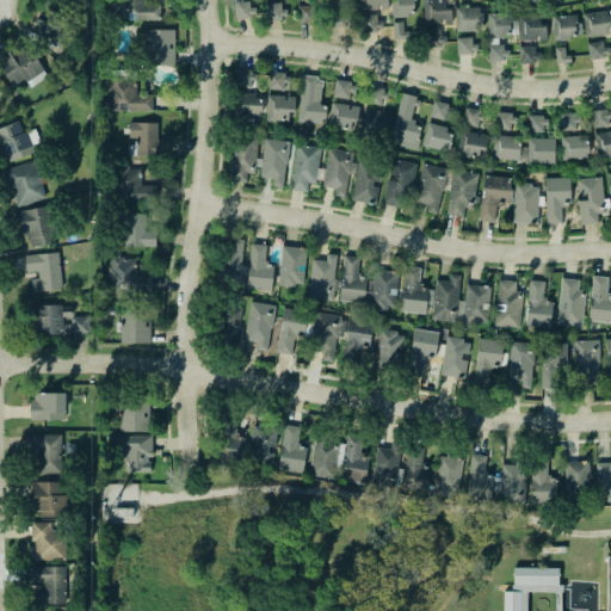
[(233,0),(234,18),(253,17),(253,0),(242,1),(242,0),(233,0)]
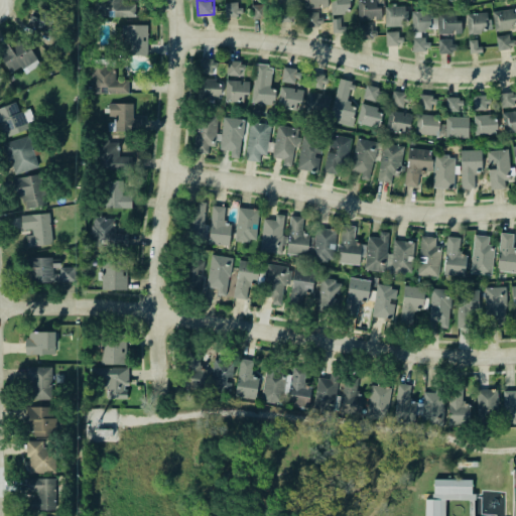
[(298,0),(277,0),(277,19),(298,20),(298,0)]
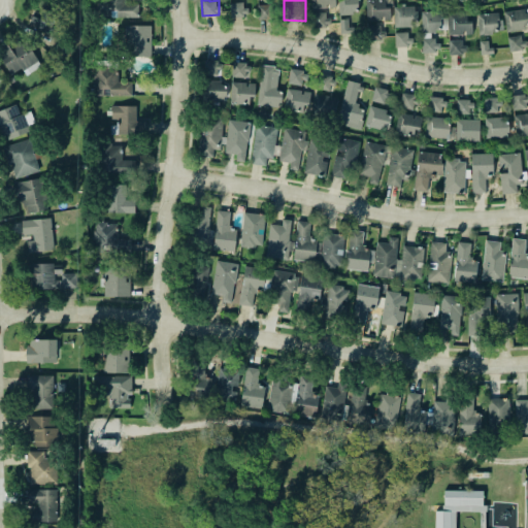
[(334,8),(334,0),(316,0),(316,7),(334,8)]
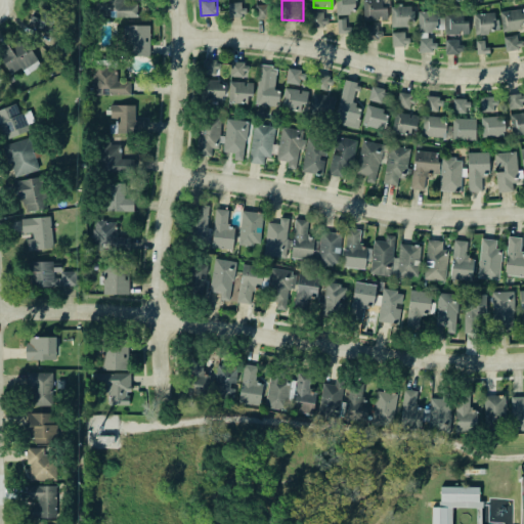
[(336,0),(337,13),(357,12),(356,0),(336,0)]
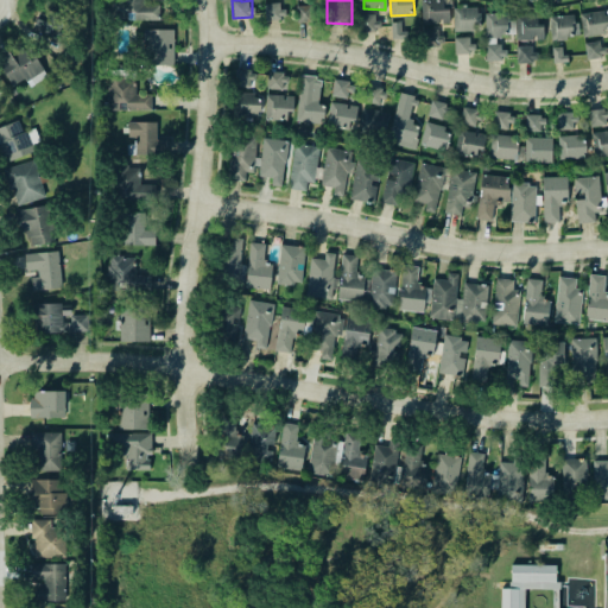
[(420,0),(422,24),(437,23),(437,30),(425,30),(426,43),(442,43),(441,23),(450,23),(449,0),(420,0)]
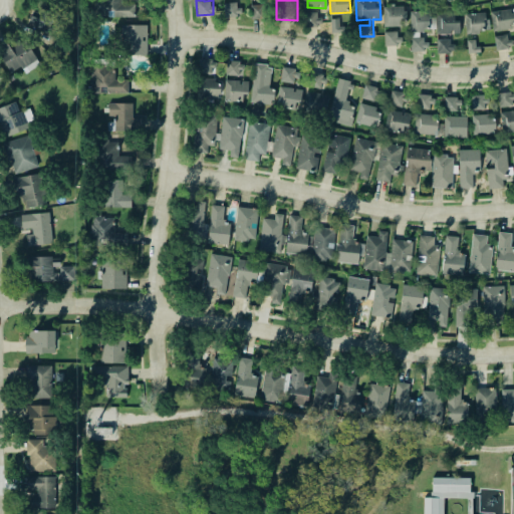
[(27,27),(47,37),(59,12),(40,1),(27,27)]
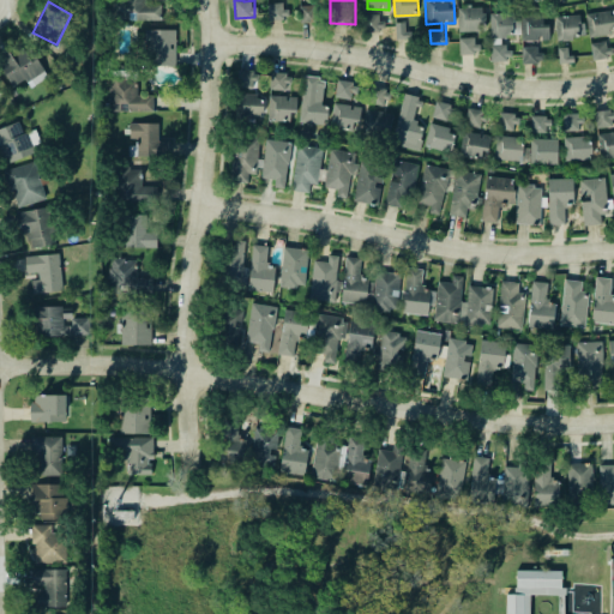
[(268,19),(287,18),(286,2),(268,2),(268,19)]
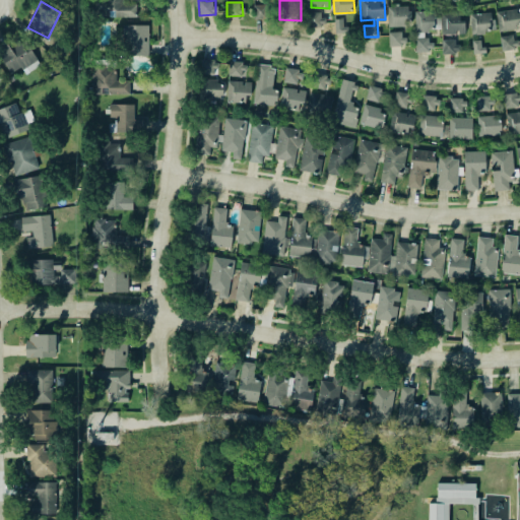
[(254,18),(268,18),(267,4),(254,4),(254,18)]
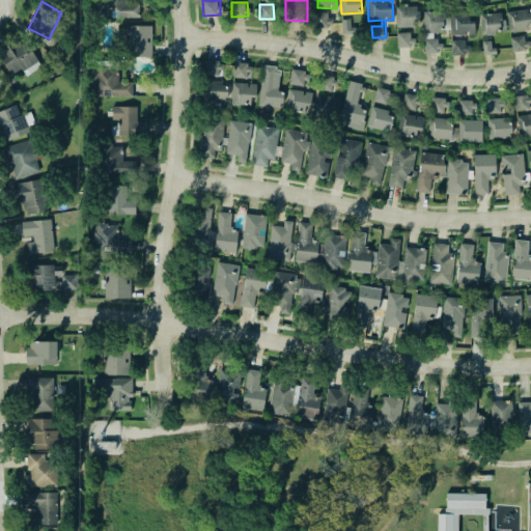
[(396,6),(396,27),(419,27),(419,6),(396,6)]
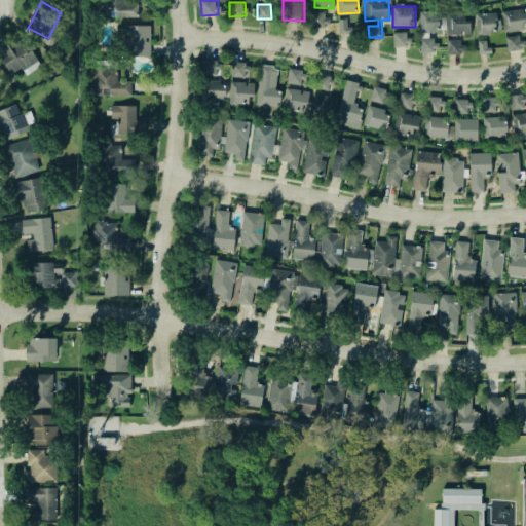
[(502,11),(503,30),(525,28),(525,25),(525,9),(502,11)]
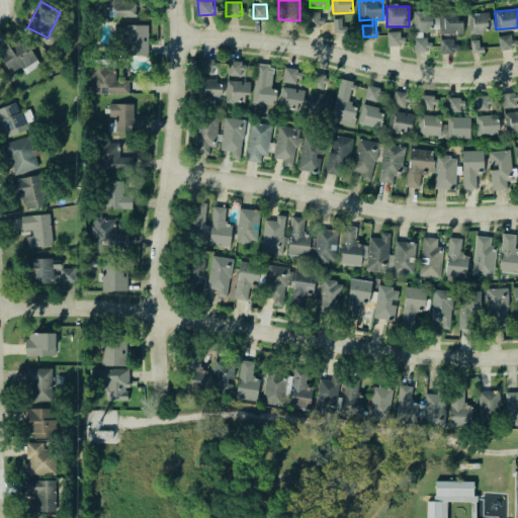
[(422,37),(422,30),(433,30),(434,11),(414,10),(413,36),(422,37)]
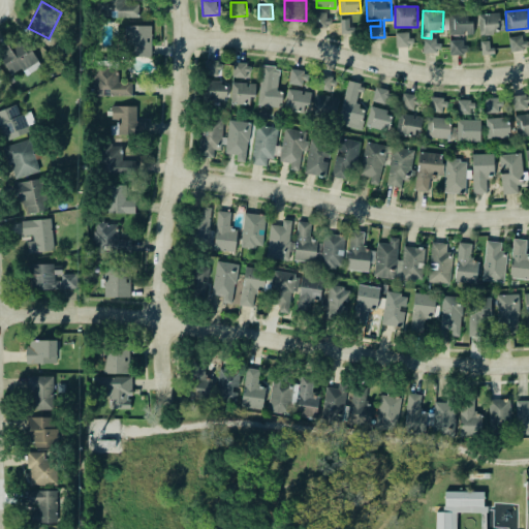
[(448,13),(449,34),(471,34),(471,12),(448,13)]
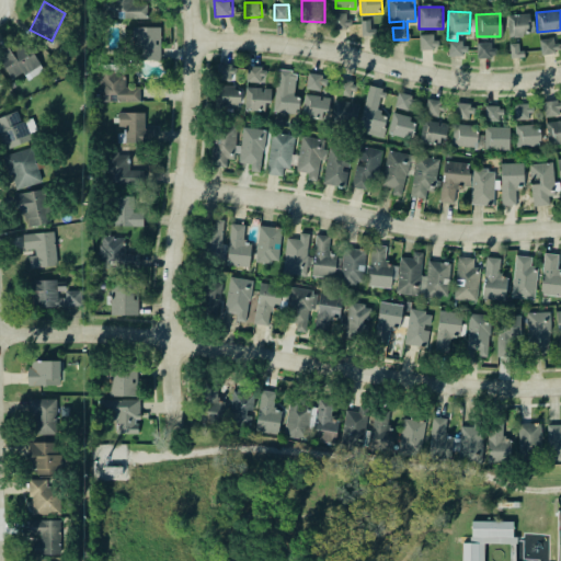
[(508,35),(533,34),(531,13),(507,14),(508,35)]
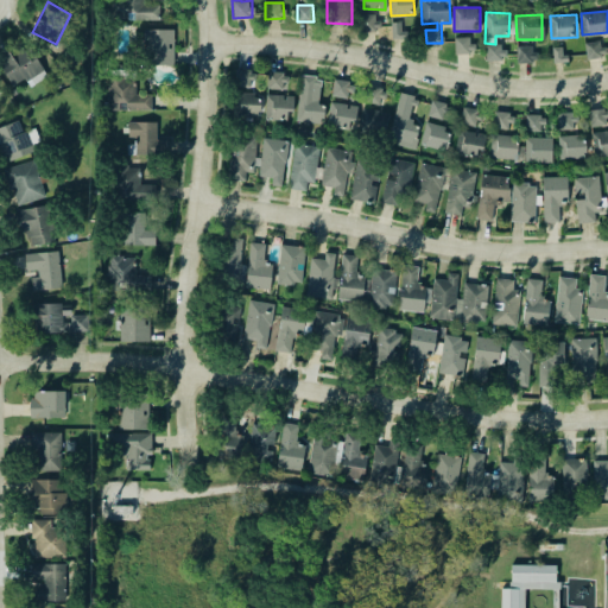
[(360,30),(380,30),(380,17),(360,17),(360,30)]
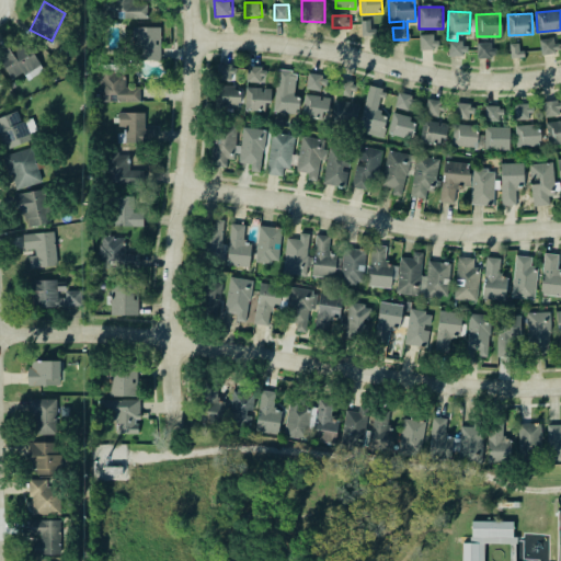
[(362,35),(373,35),(371,20),(361,20),(362,35)]
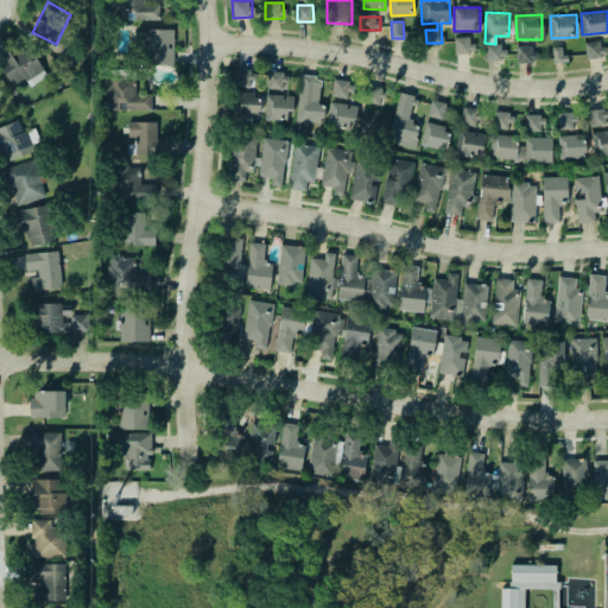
[(173,30),(145,30),(145,64),(173,64),(173,30)]
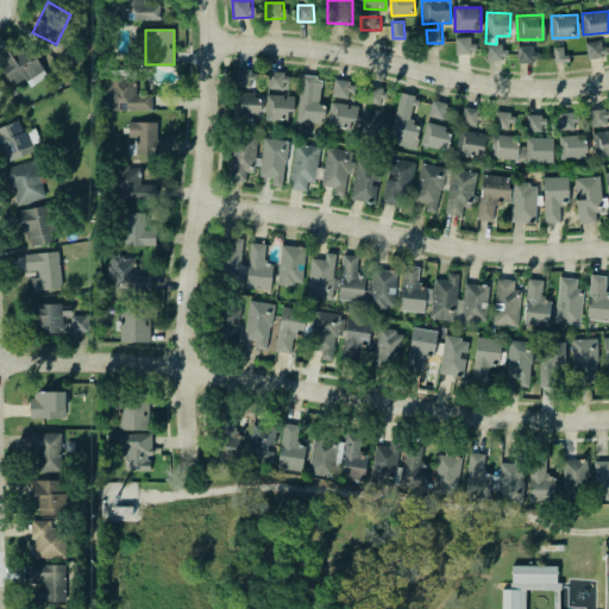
[(473,37),(454,37),(456,54),(473,52),(473,37)]
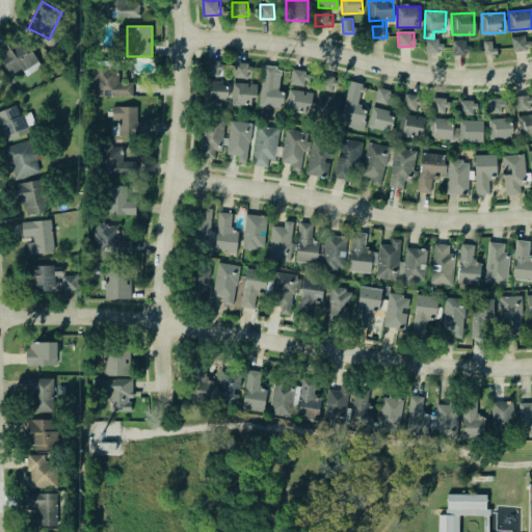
[(511,37),(513,51),(529,49),(527,35),(511,37)]
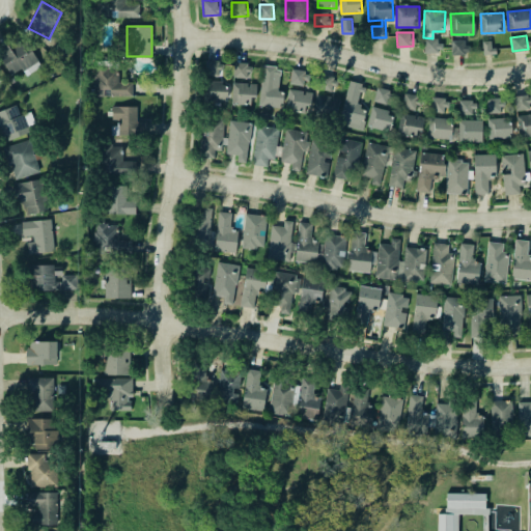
[(40,66),(23,37),(0,52),(0,56),(11,76),(29,65),(32,72),(40,66)]
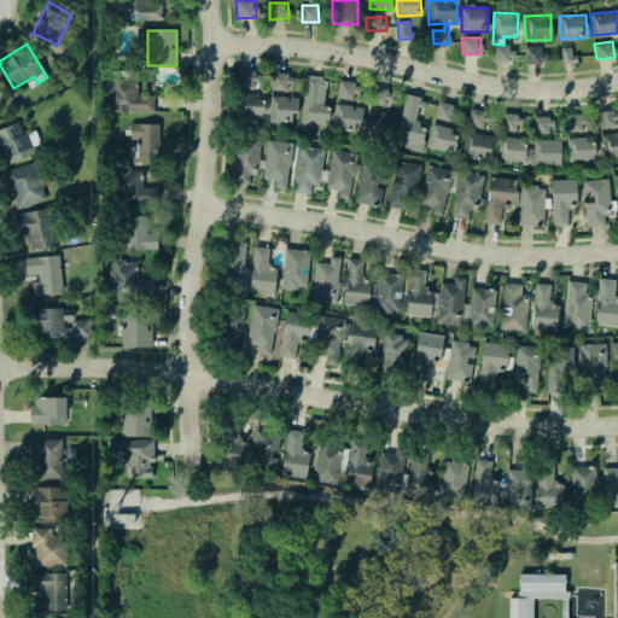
[(494,60),(513,62),(513,46),(494,46),(494,60)]
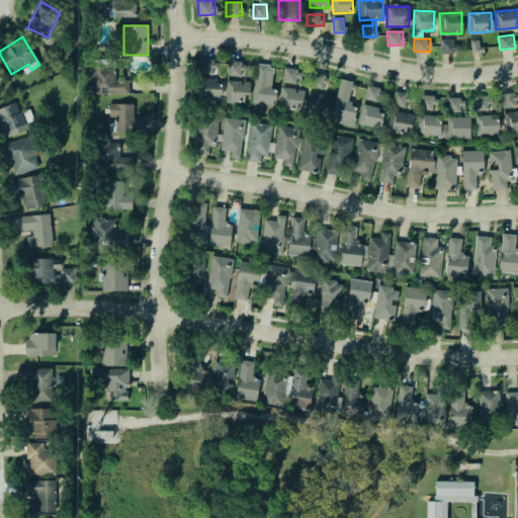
[(455,38),(440,39),(440,53),(456,52),(455,38)]
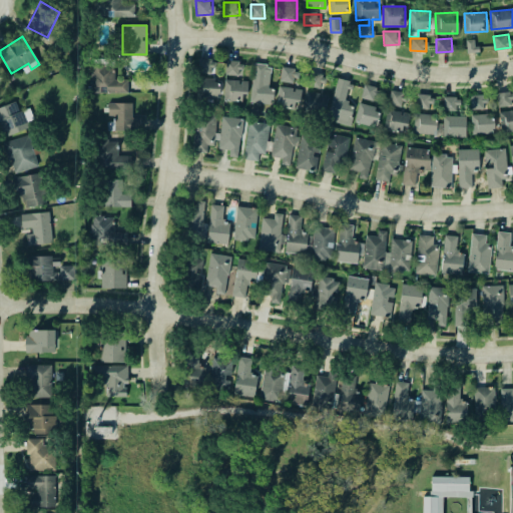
[(466,52),(477,52),(477,39),(466,39),(466,52)]
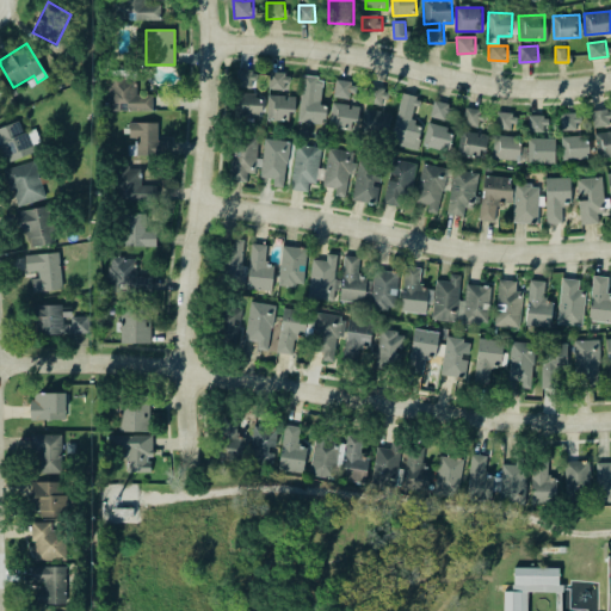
[(257,87),(257,73),(238,72),(238,87),(257,87)]
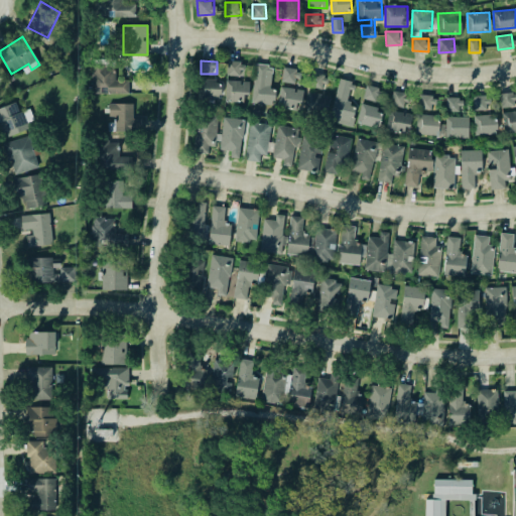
[(245,76),(245,62),(227,61),(226,76),(245,76)]
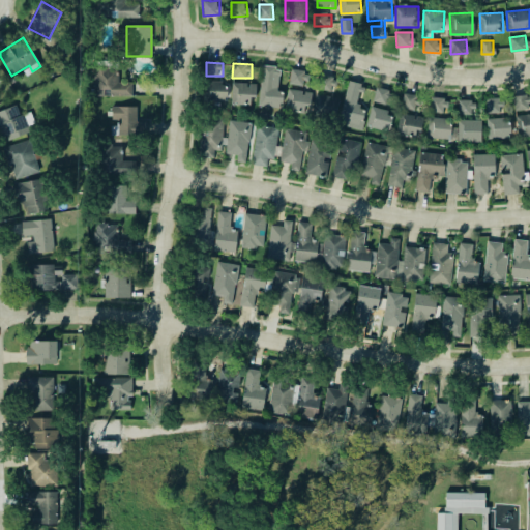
[(282,108),(283,91),(277,91),(280,67),(262,65),(259,106),(282,108)]
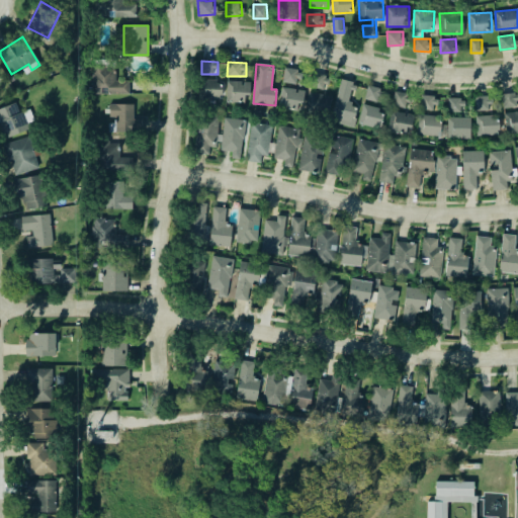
[(130,80),(115,80),(115,69),(92,68),(92,93),(128,94),(130,80)]
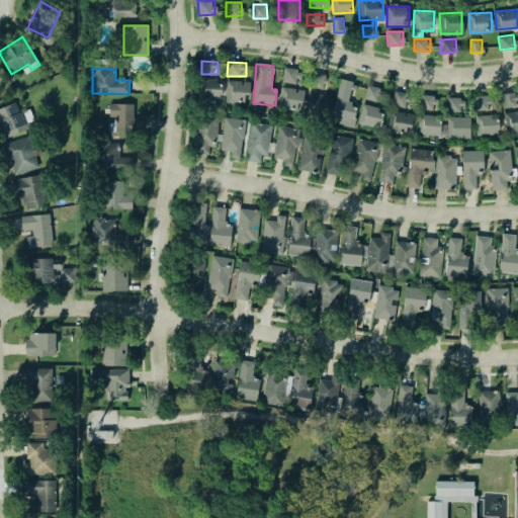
[(298,84),(300,70),(284,68),(282,82),(298,84)]
